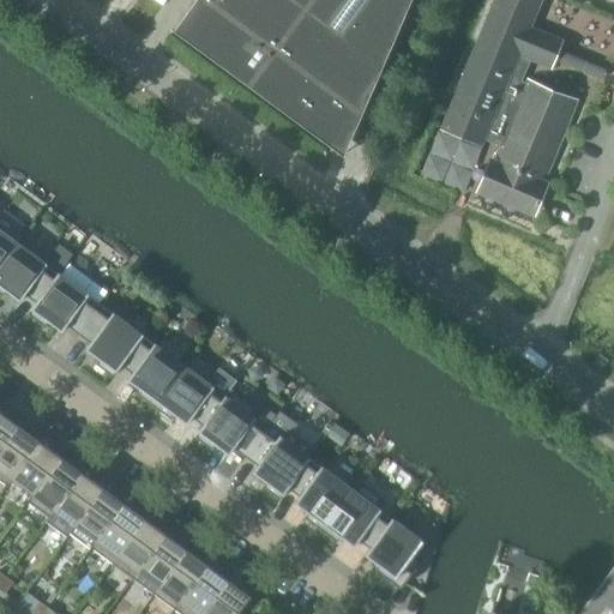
[(174,32),(210,60),(343,157),(410,0),(197,0),(180,24),(174,32)]
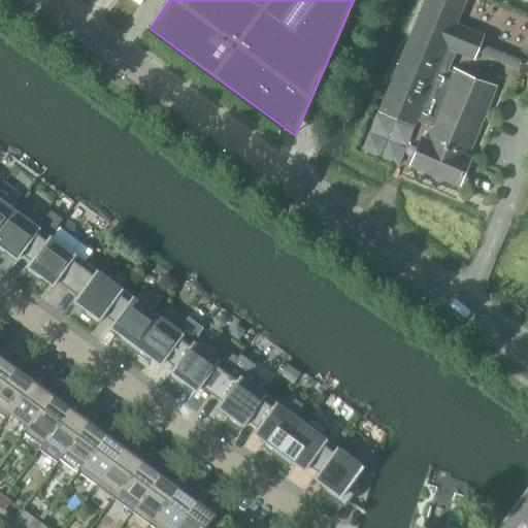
[(430,129),(430,130),(427,137),(425,140),(422,139),(411,165),(457,185),(459,186),(469,158),(466,157),(477,131),(495,88),(454,70),(453,73),(448,71),(455,52),(469,58),(472,60),(481,41),(483,36),(495,5),(483,0),(425,0),(380,111),(414,126),(416,121),(420,122),(428,125),(431,127),(430,129)]
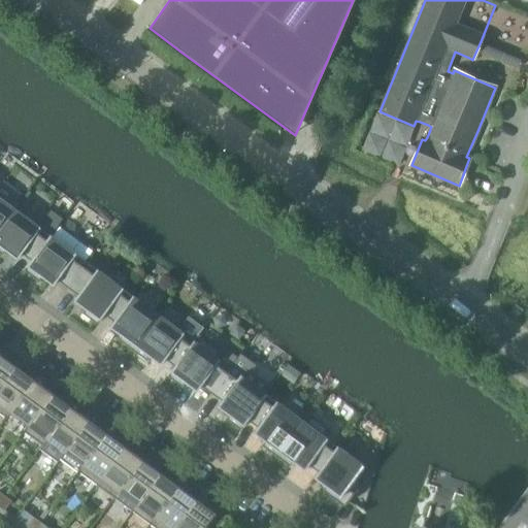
[(0,229),(14,209),(0,199),(0,229)]
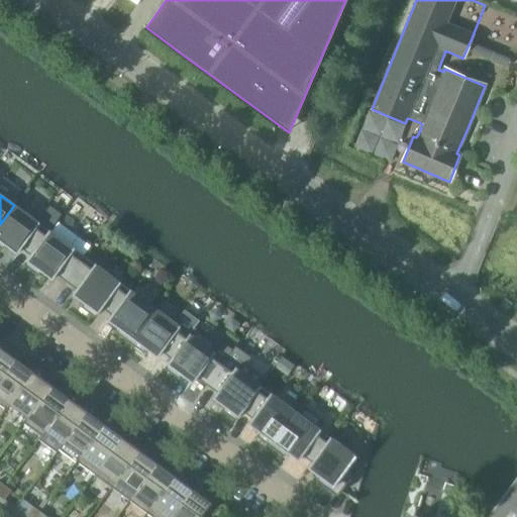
[(21,249),(36,228),(39,224),(14,205),(0,224),(0,247),(3,250),(6,246),(17,254),(21,249)]
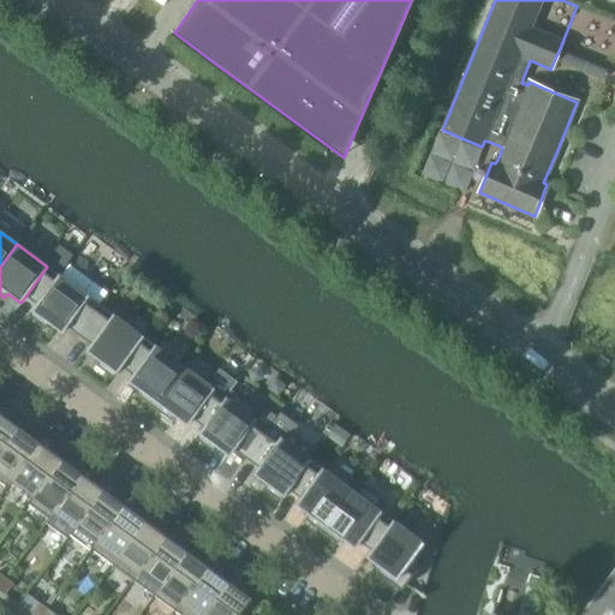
[(67,327),(78,335),(96,311),(84,303),(89,297),(58,275),(54,280),(43,272),(25,297),(36,304),(28,316),(46,328),(48,324),(61,334),(67,327)]
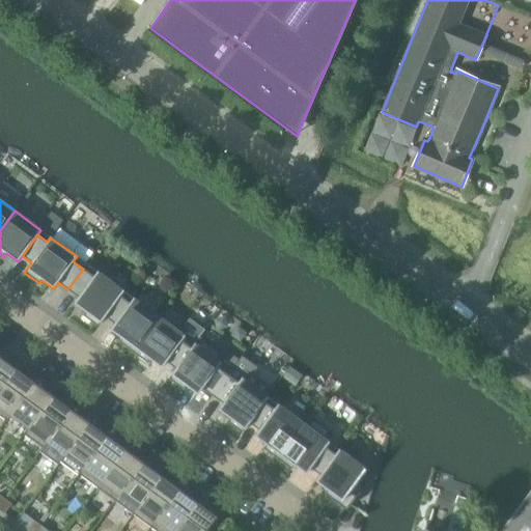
[(105,317),(120,296),(123,291),(96,272),(93,277),(83,269),(67,289),(78,298),(74,303),(85,312),(83,315),(98,327),(105,317)]
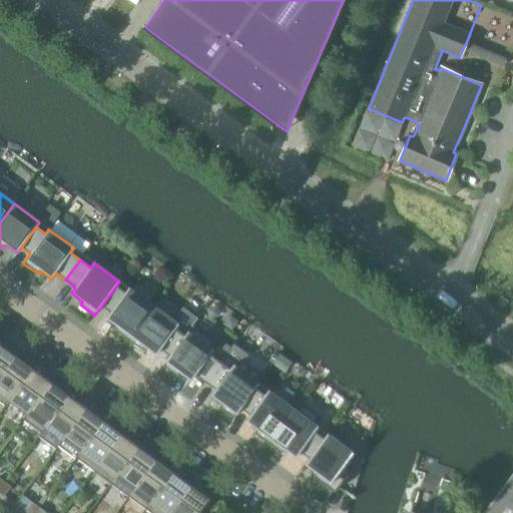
[(114,331),(128,341),(153,307),(128,288),(125,293),(116,286),(101,307),(110,313),(106,319),(117,327),(114,331)]
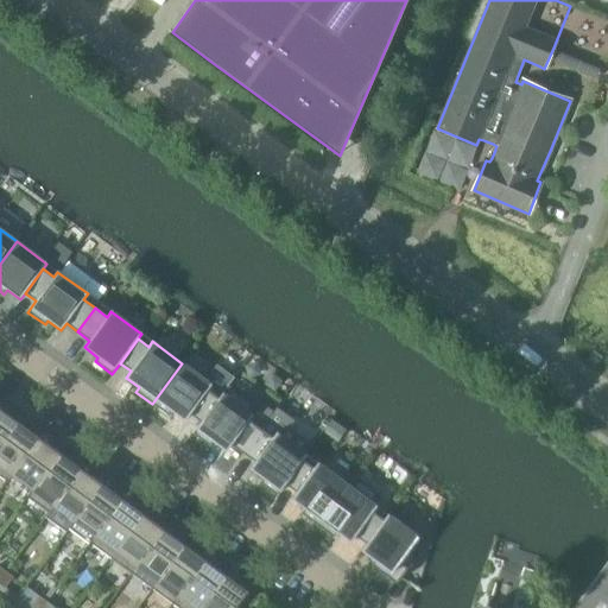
[(257,368),(248,362),(240,373),(249,379),(257,368)]
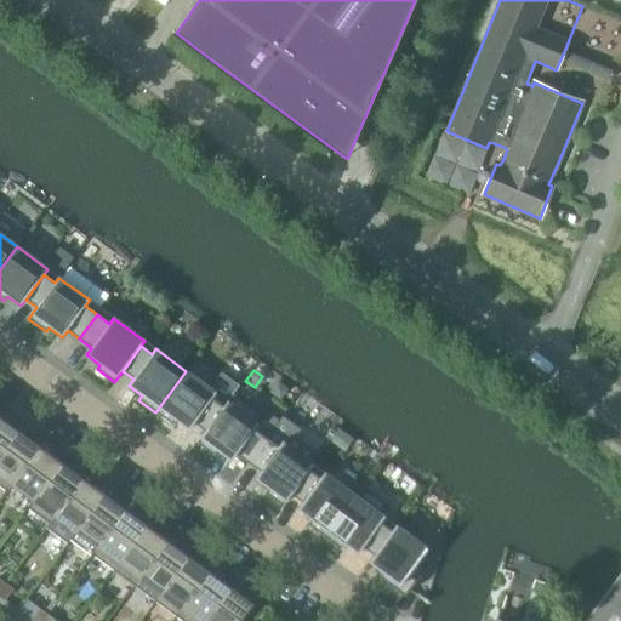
[(194,423),(205,432),(212,422),(223,408),(212,399),(216,393),(186,371),(155,412),(172,425),(176,420),(189,431),(194,423)]
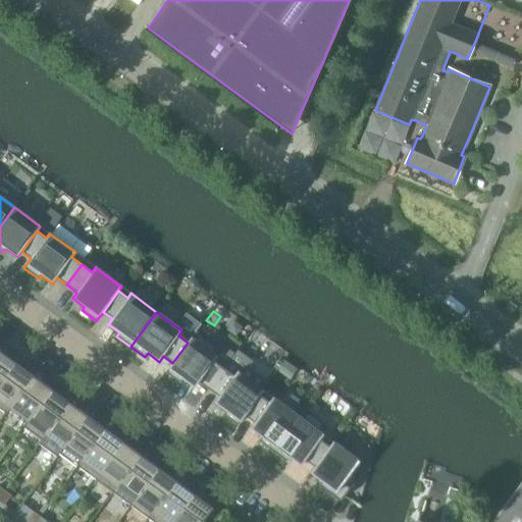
[(199,382),(208,389),(223,369),(214,361),(217,357),(191,337),(188,343),(178,355),(172,363),(165,372),(180,383),(184,379),(195,387),(199,382)]
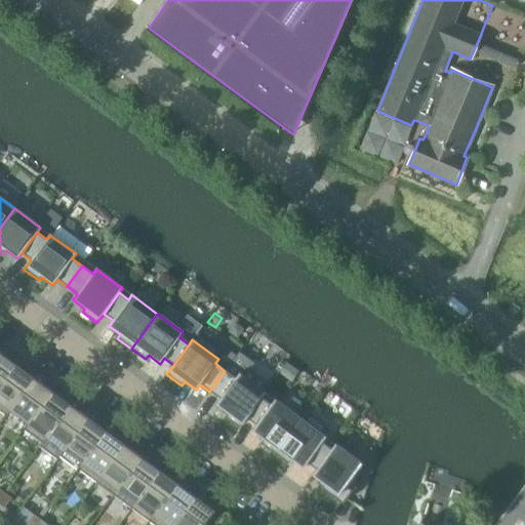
[(0,349),(0,386),(15,365),(8,360),(12,355),(2,347),(0,349)]
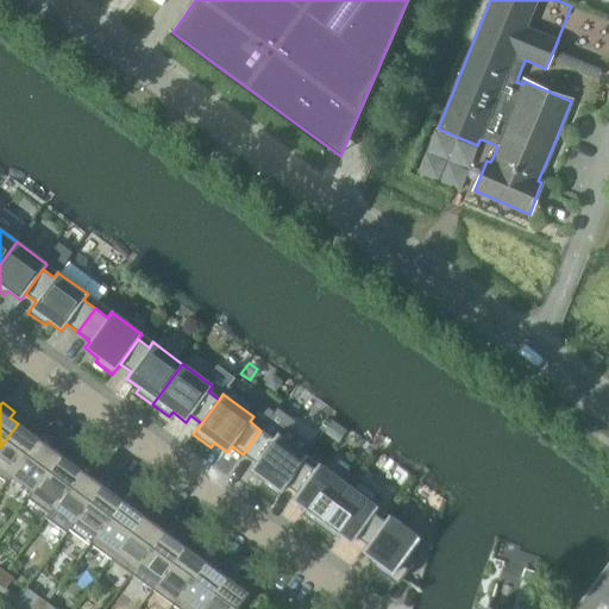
[(313,424),(324,431),(331,421),(320,413),(313,424)]
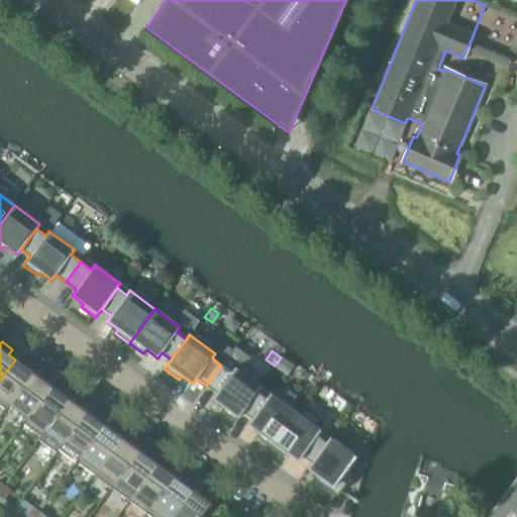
[(291,365),(282,358),(276,368),(285,374),(291,365)]
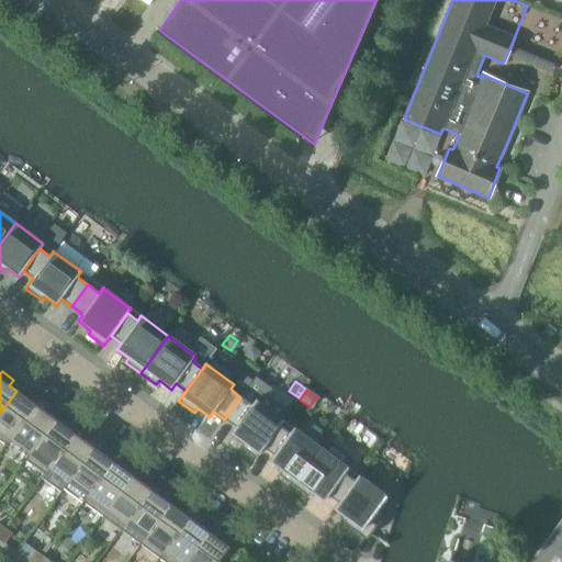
[(0,413),(0,440),(7,446),(40,400),(29,391),(25,396),(17,391),(0,413)]
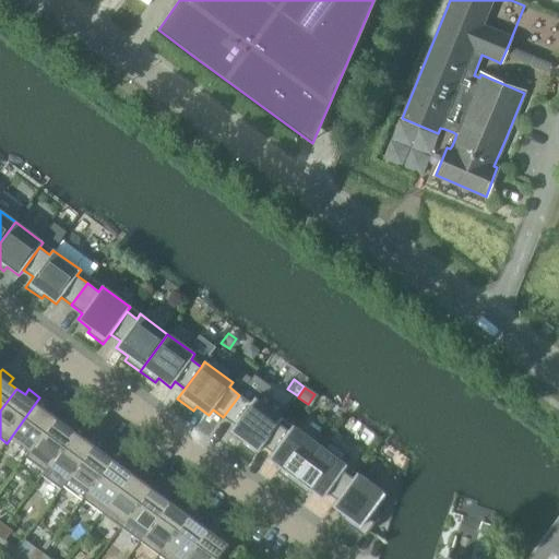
[(262,445),(278,424),(282,418),(254,397),(250,403),(239,395),(223,417),(235,425),(229,431),(242,440),(239,444),(254,455),(262,445)]
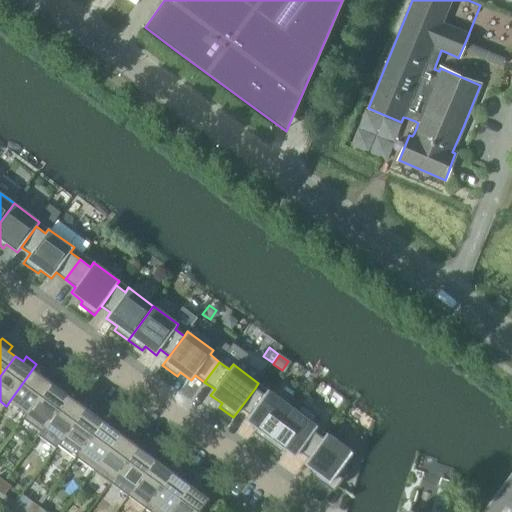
[(23,418),(23,419),(50,382),(43,376),(46,371),(36,364),(6,406),(7,407),(11,401),(27,413),(23,418)]
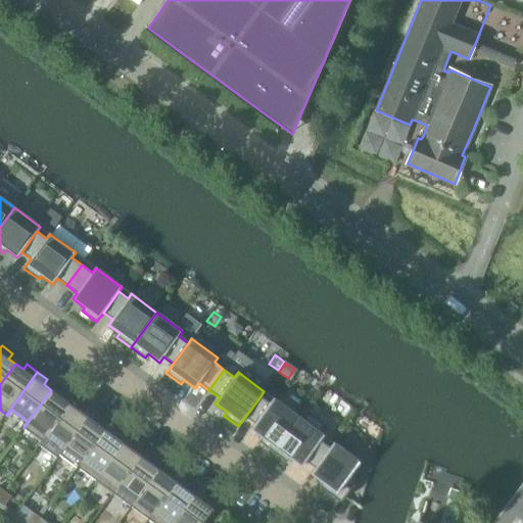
[(24,428),(42,441),(73,398),(63,391),(59,395),(51,390),(24,428)]
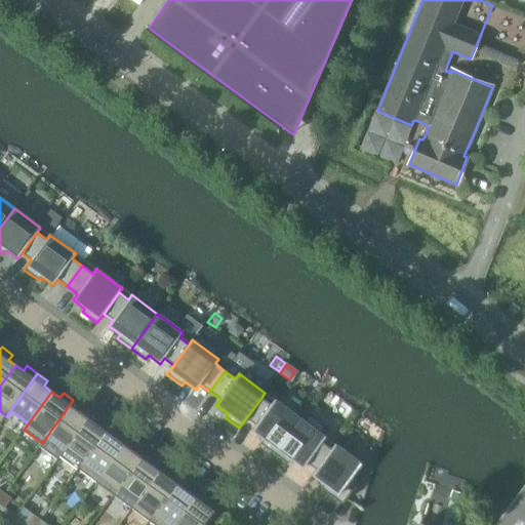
[(260,443),(274,453),(299,418),(274,400),(271,404),(261,398),(246,418),(255,426),(251,431),(263,440),(260,443)]
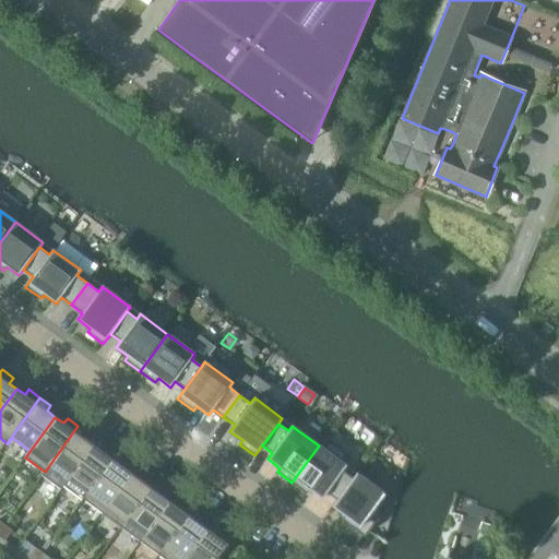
[(50,466),(68,479),(93,444),(85,439),(90,435),(78,426),(45,472),(46,473),(50,466)]
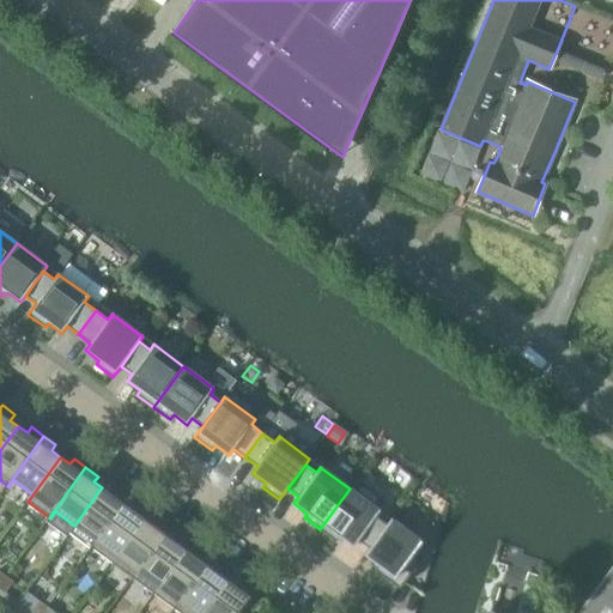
[(70,533),(90,547),(91,547),(127,497),(115,489),(111,495),(102,487),(74,526),(76,526),(70,533)]
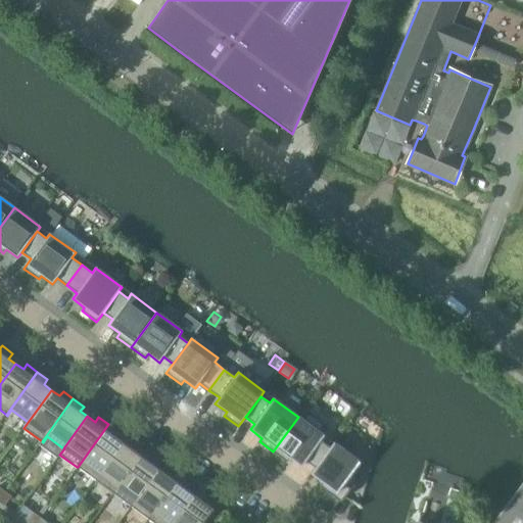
[(305,461),(315,468),(330,447),(321,440),(324,435),(298,417),(273,452),(287,463),(290,459),(301,467),(305,461)]
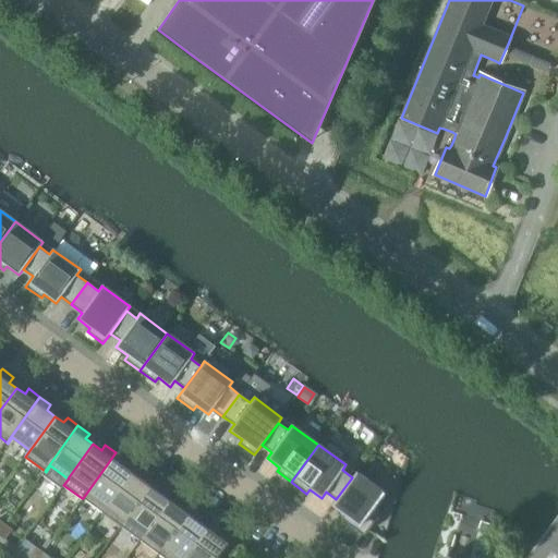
[(83,498),(101,512),(131,472),(123,466),(128,461),(116,452),(83,498)]
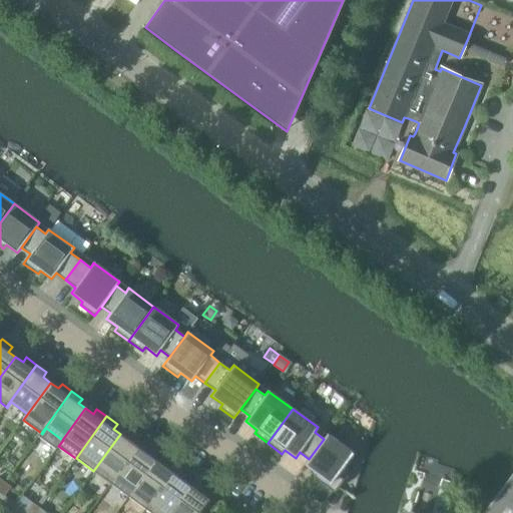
[(93,471),(110,484),(141,442),(131,435),(128,440),(120,434),(93,471)]
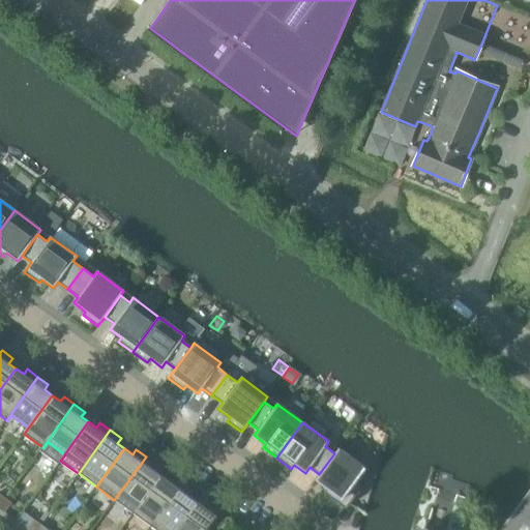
[(334,453),(319,474),(315,480),(326,489),(323,493),(346,508),(362,486),(356,480),(364,468),(337,448),(334,453)]
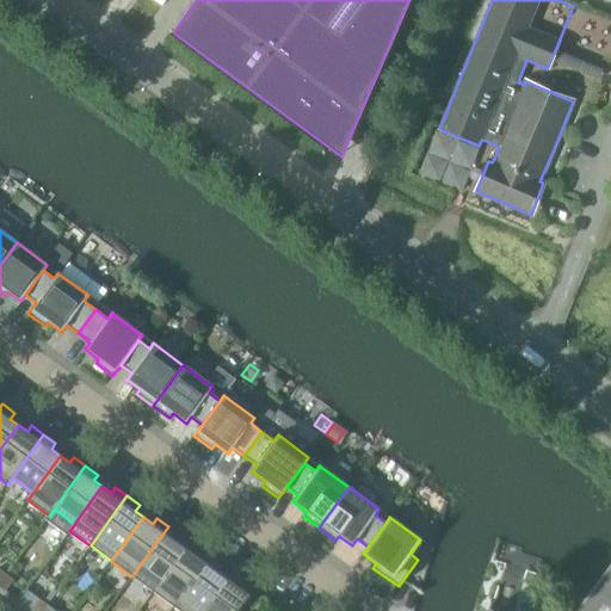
[(131,576),(153,592),(185,548),(177,542),(181,536),(168,526),(131,576)]
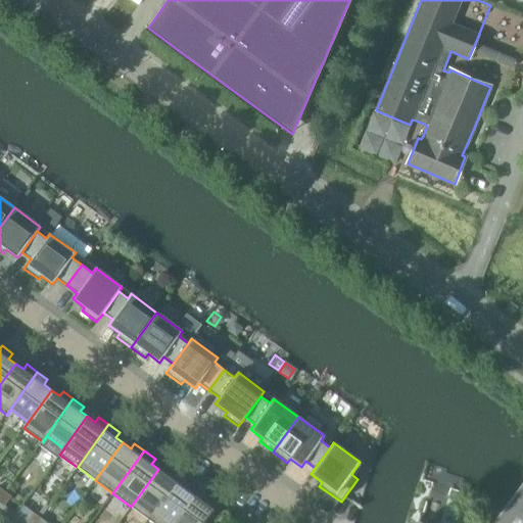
[(131,507),(148,520),(179,478),(180,477),(170,469),(165,474),(158,469),(131,507)]
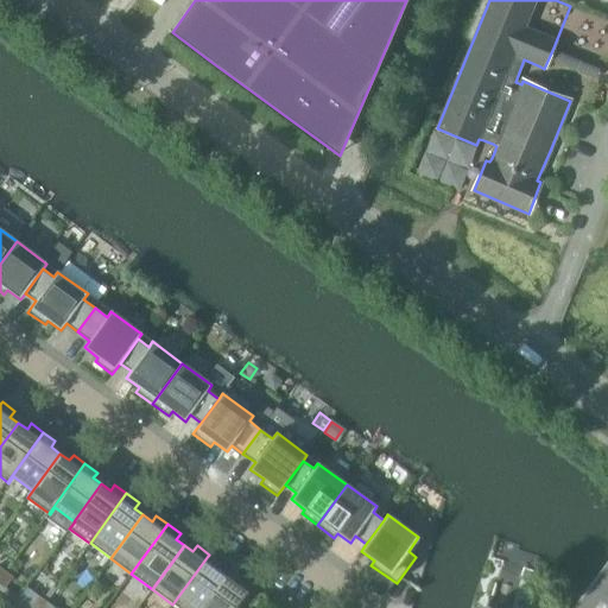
[(172,605),(177,607),(201,607),(226,576),(217,569),(221,563),(209,555),(208,556),(172,605)]
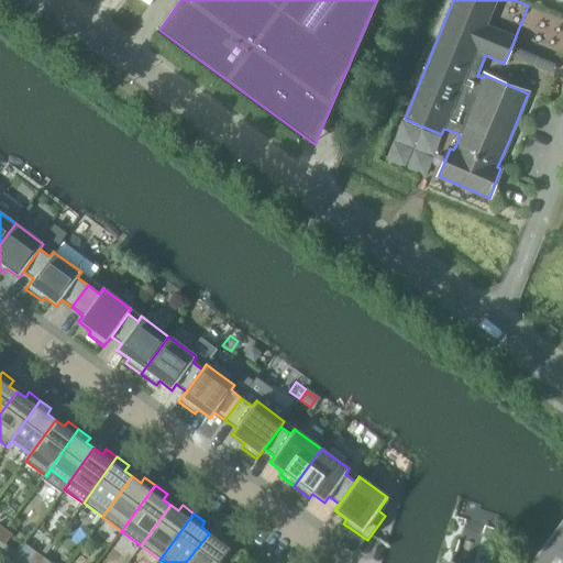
[(6,529),(0,536),(0,541),(4,545),(12,534),(6,529)]
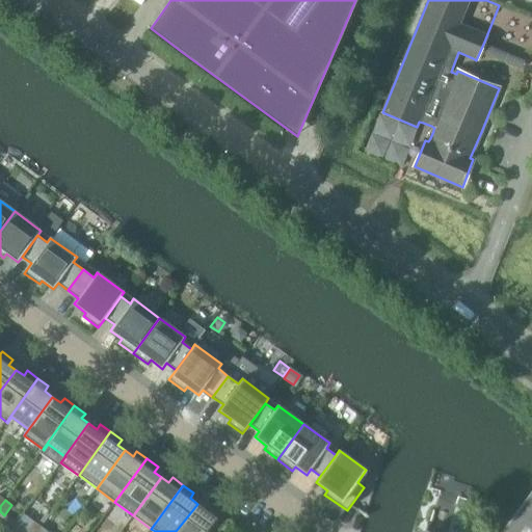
[(197,504),(176,531),(206,531),(220,512),(209,504),(205,509),(197,504)]
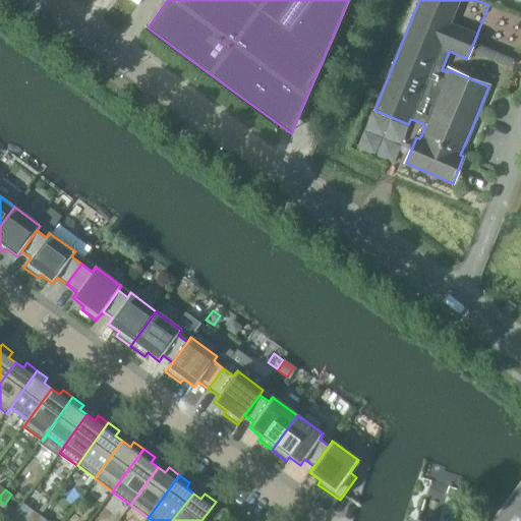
[(26,520),(36,520),(40,516),(34,511),(26,520)]
